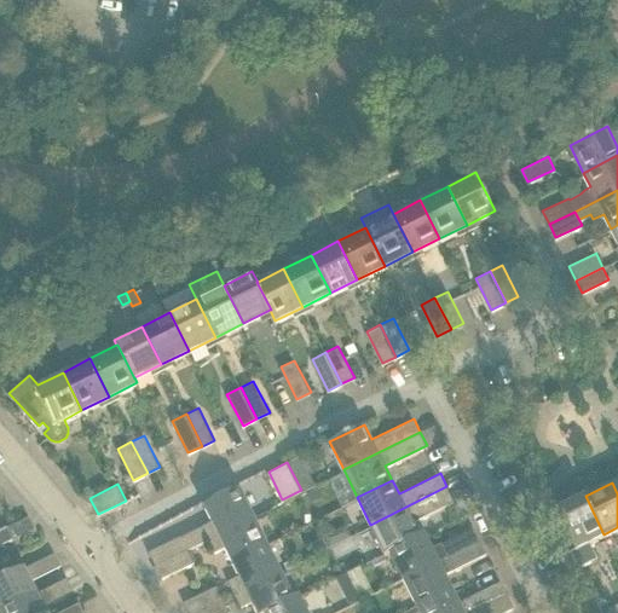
[(318,485),(307,490),(312,499),(323,495),(318,485)]
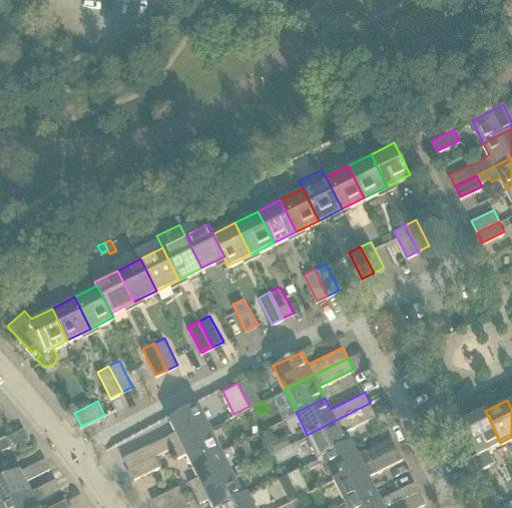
[(149,442),(123,456),(128,467),(155,454),(172,445),(210,426),(198,403),(169,417),(174,429),(149,442)]
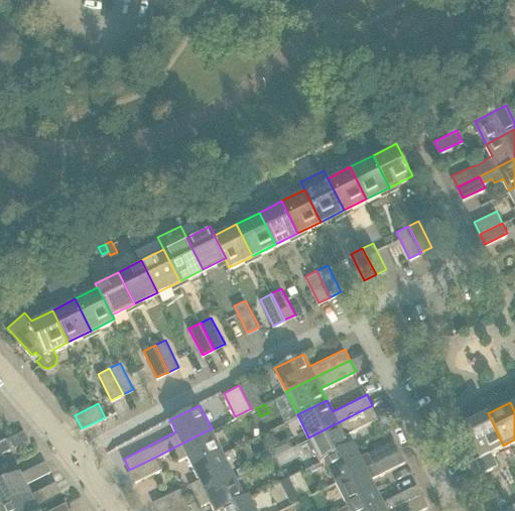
[(308,437),(319,460),(354,442),(353,441),(349,444),(344,433),(378,416),(372,405),(308,437)]
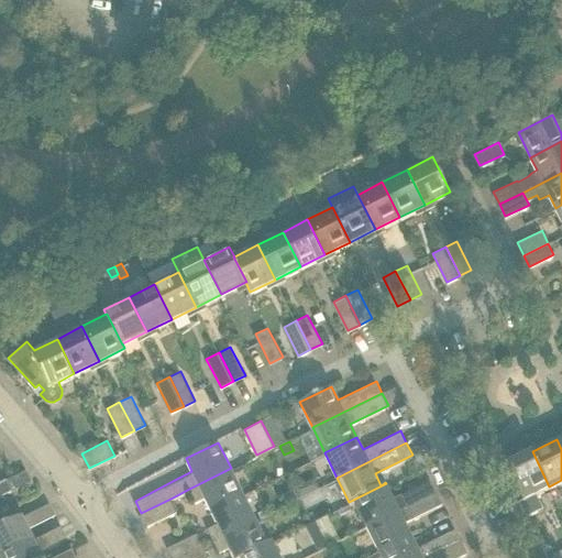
[(532,451),(506,465),(510,471),(524,498),(519,500),(526,515),(542,507),(543,506),(537,492),(549,487),(532,451)]
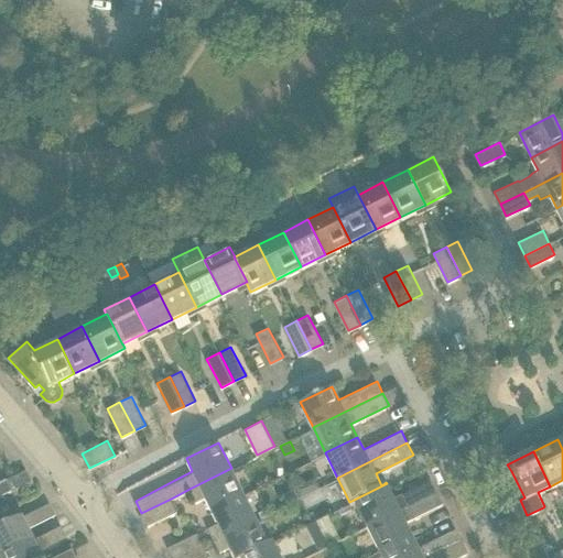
[(231,468),(190,489),(195,501),(205,496),(212,509),(244,493),(231,468)]
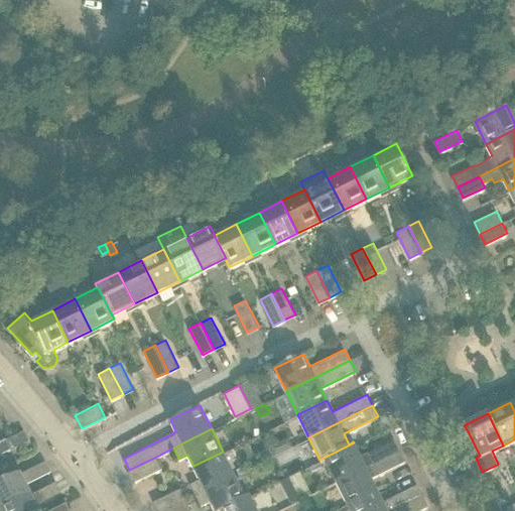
[(0,468),(9,464),(3,453),(11,449),(6,437),(0,439),(0,468)]
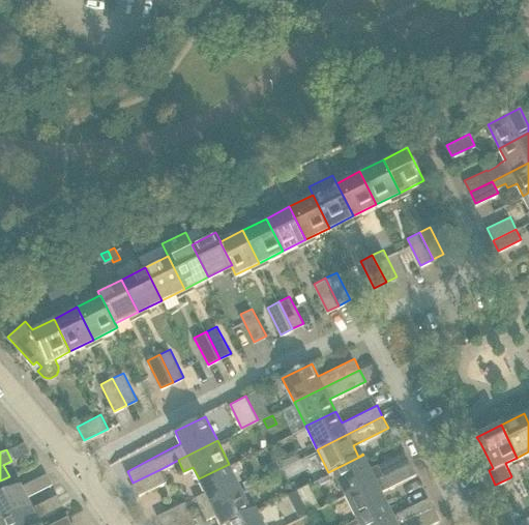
[(333,471),(345,494),(410,461),(405,449),(370,467),(363,455),(328,472),(329,473),(333,471)]
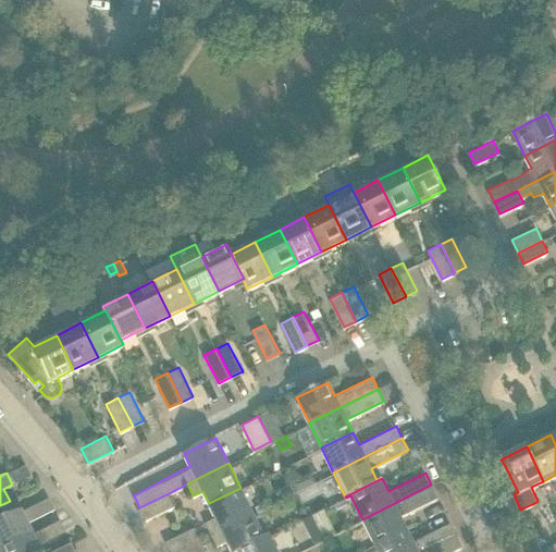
[(298,477),(292,480),(296,490),(307,485),(303,477),(298,477)]
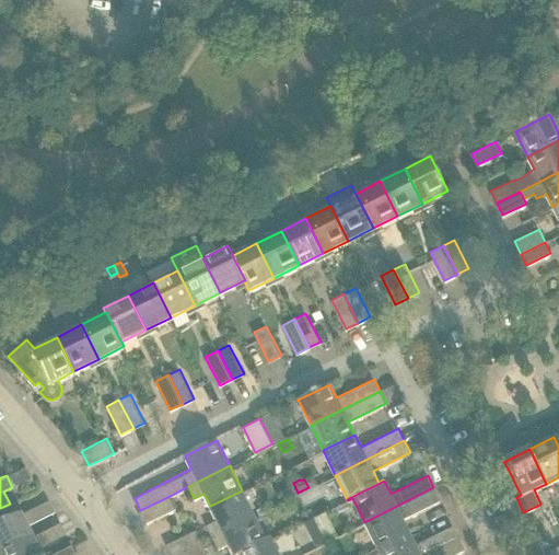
[(364,522),(376,546),(408,531),(402,518),(439,499),(433,487),(364,522)]
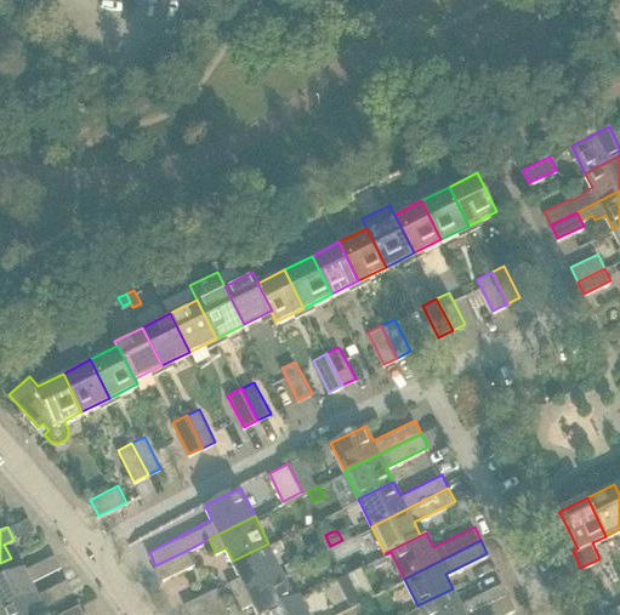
[(239,575),(229,580),(235,593),(282,571),(268,544),(233,561),(239,575)]
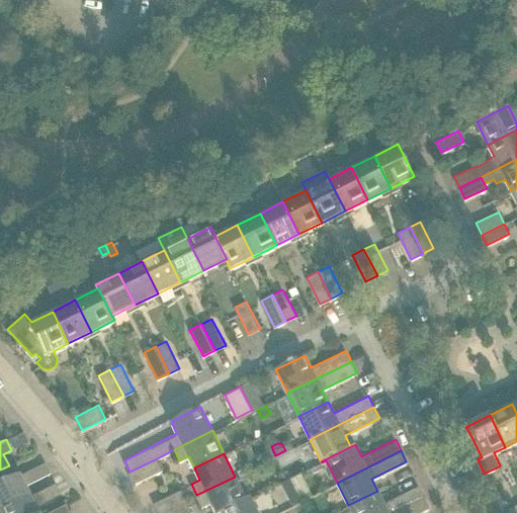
[(162,469),(157,458),(130,472),(136,483),(162,469)]
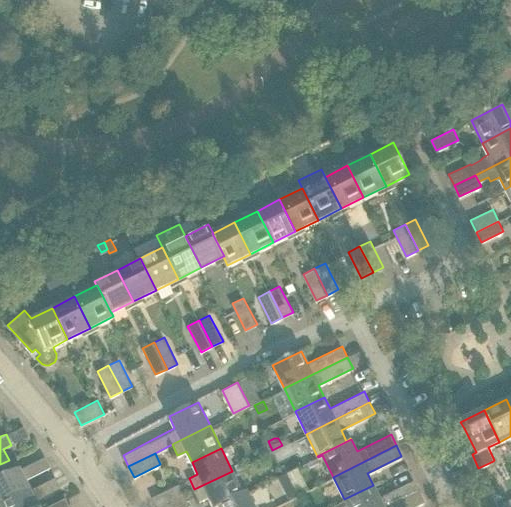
[(0,503),(31,488),(26,479),(25,476),(29,474),(25,466),(0,477),(0,503)]
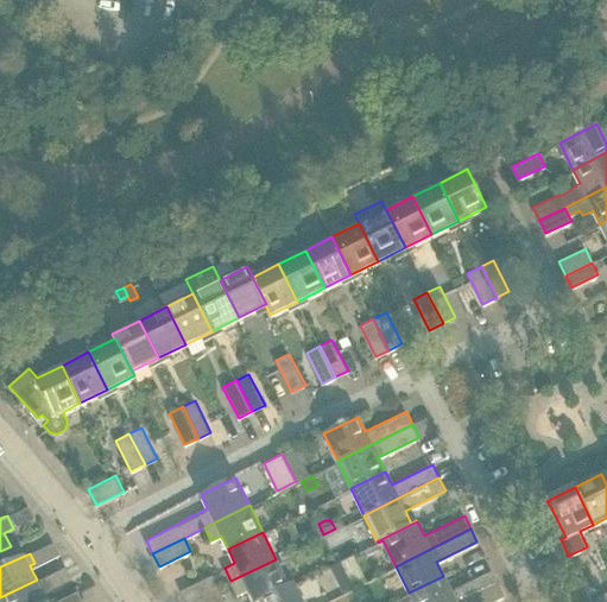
[(341,562),(354,587),(365,581),(352,556),(341,562)]
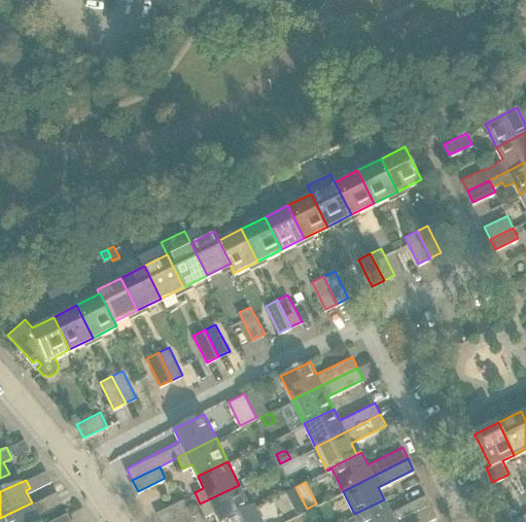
[(239,485),(200,503),(205,515),(214,511),(219,521),(223,521),(225,521),(224,520),(250,508),(250,507),(239,485)]
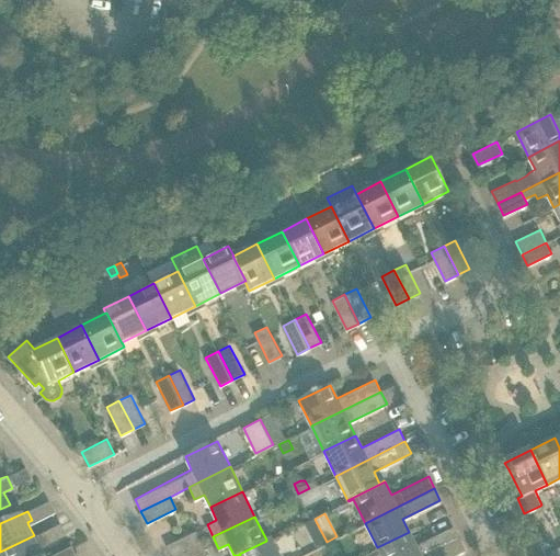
[(319,545),(317,540),(323,536),(315,519),(303,525),(313,548),(319,545)]
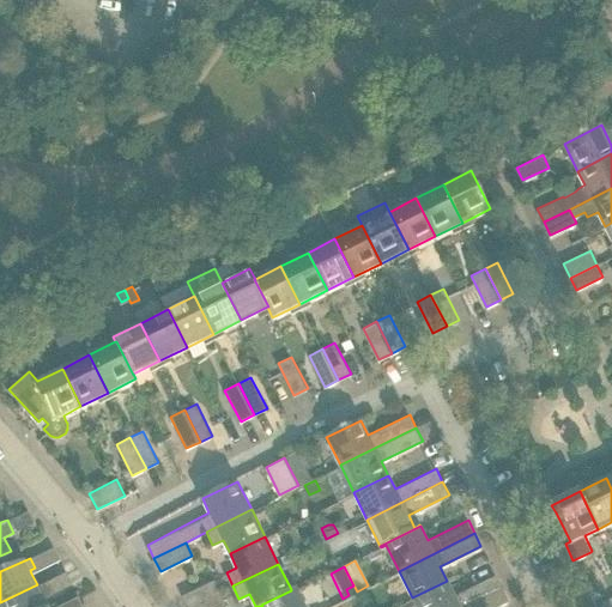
[(412,598),(417,606),(461,606),(502,587),(495,574),(454,594),(447,581),(412,598)]
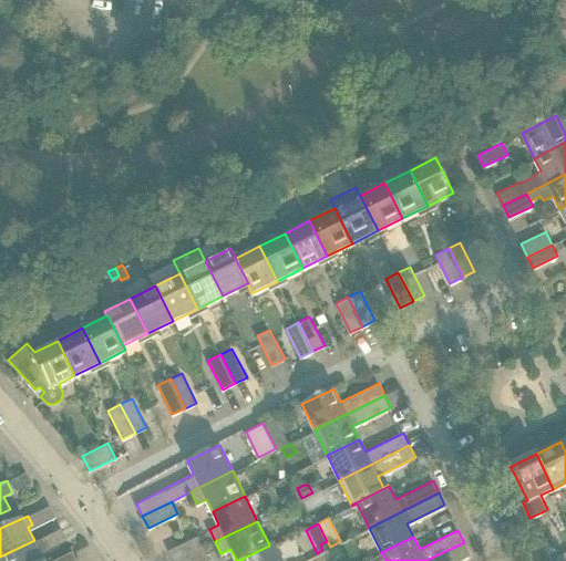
[(168,550),(174,560),(175,560),(204,547),(198,536),(168,550)]
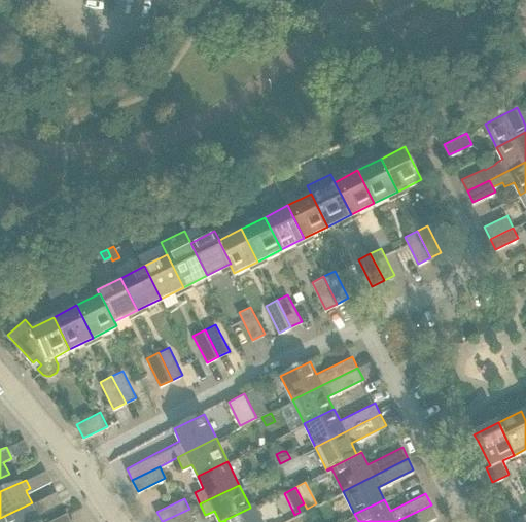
[(0,518),(0,521),(41,521),(36,511),(40,509),(36,500),(32,502),(0,518)]
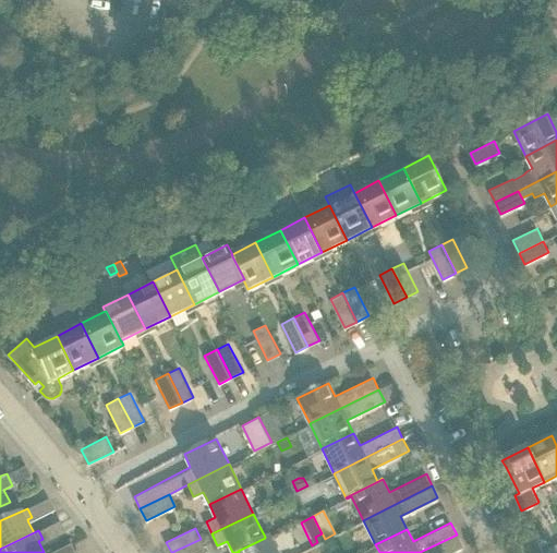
[(322,533),(315,537),(317,542),(325,539),(322,533)]
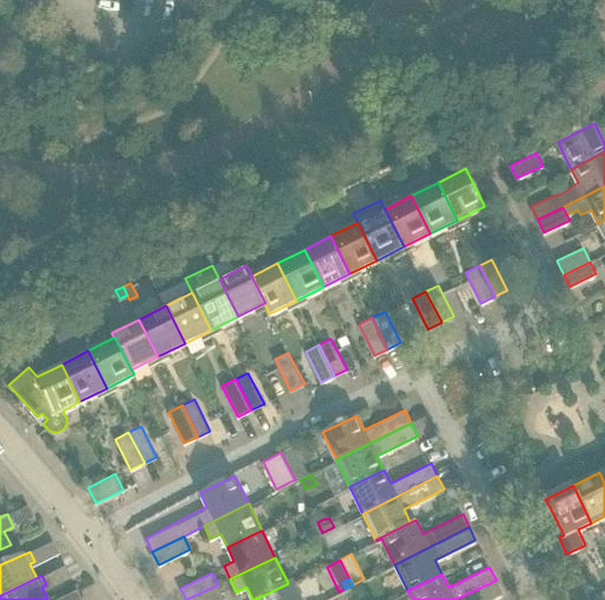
[(258,599),(301,599),(293,580),(288,582),(288,584),(258,598),(259,599),(258,599)]
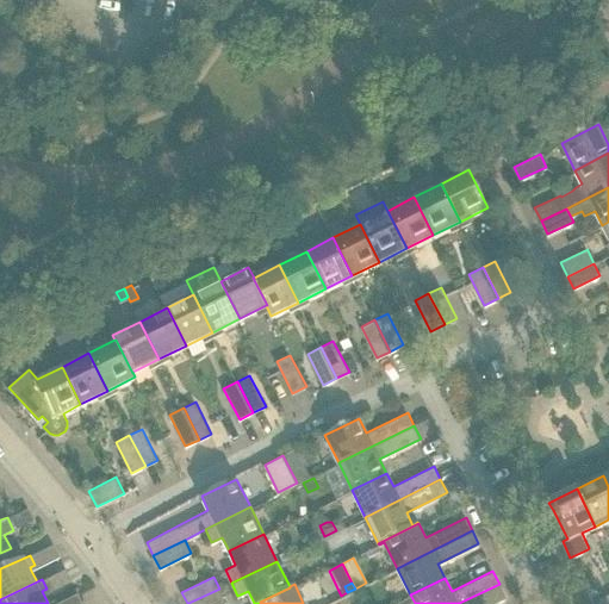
[(499,584),(459,603),(492,603),(505,598),(499,584)]
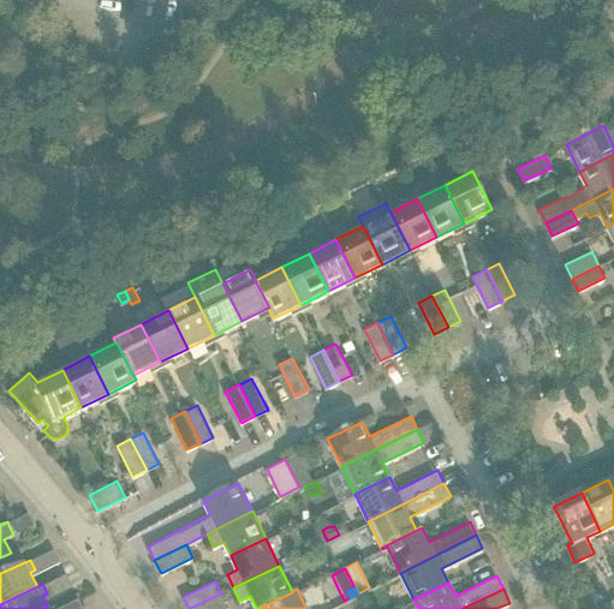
[(600,589),(591,592),(596,602),(604,598),(600,589)]
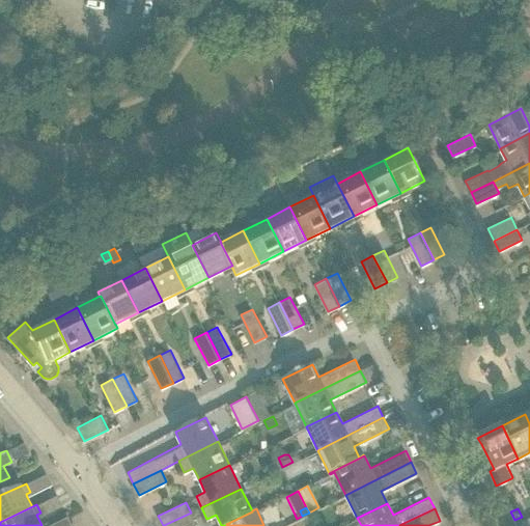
[(191,513),(164,525),(192,525),(196,524),(191,513)]
